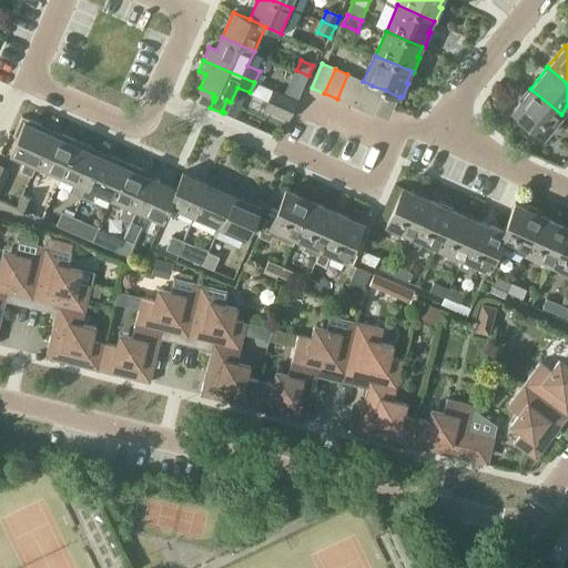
[(296,70),(284,95),(296,101),(303,87),(304,87),(308,75),(296,70)]
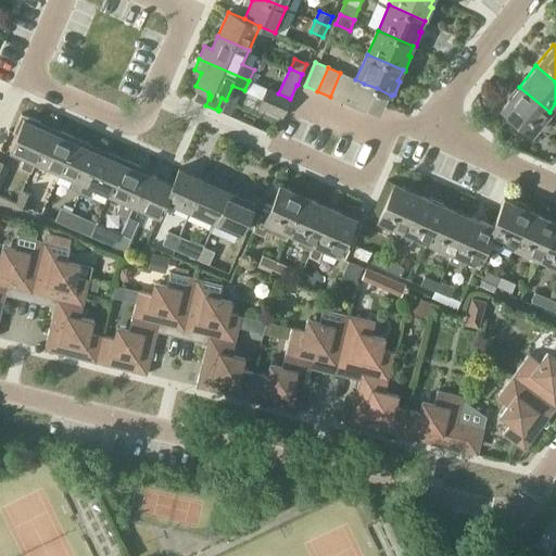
[(330,97),(342,102),(352,78),(340,73),(330,97)]
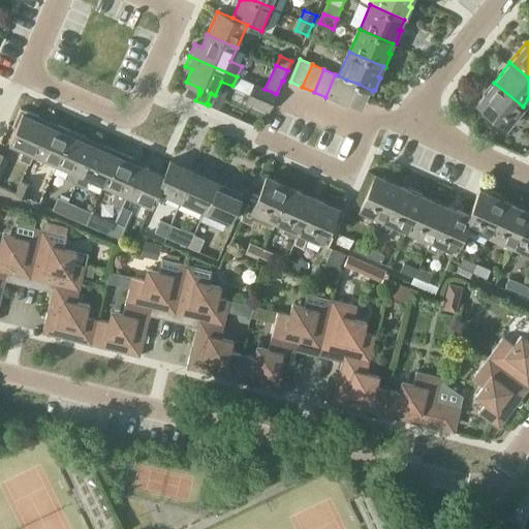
[(346,80),(338,75),(335,74),(325,97),(337,101),(346,80)]
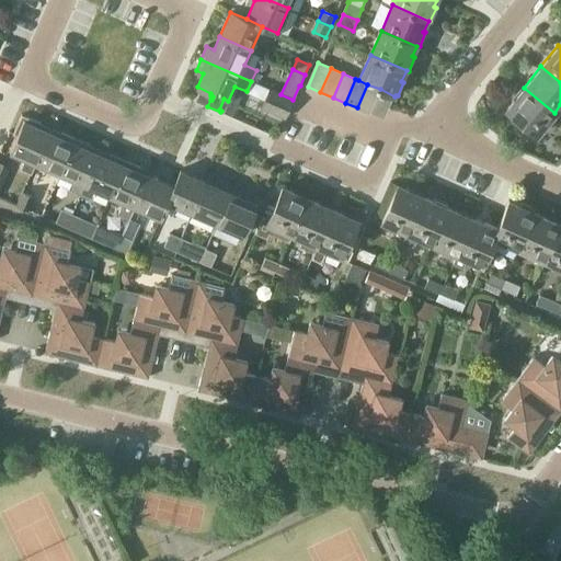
[(369,114),(380,89),(367,84),(357,107),(369,113),(369,114)]
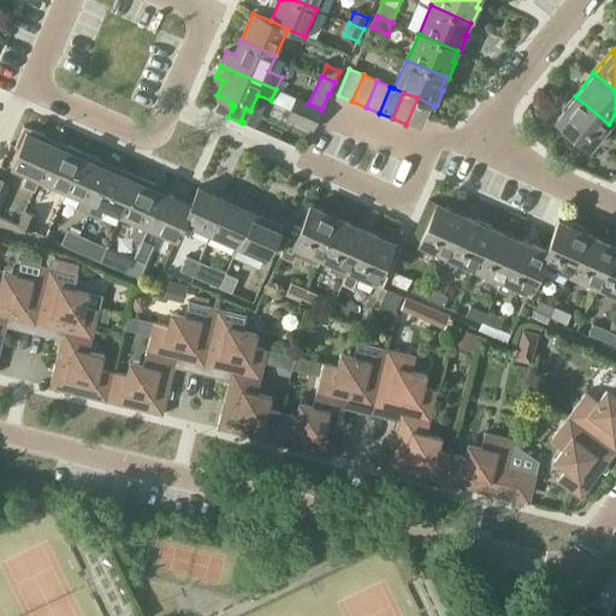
[(561,108),(563,110),(555,120),(574,136),(588,147),(590,148),(609,124),(575,96),(573,98),(572,96),(561,108)]
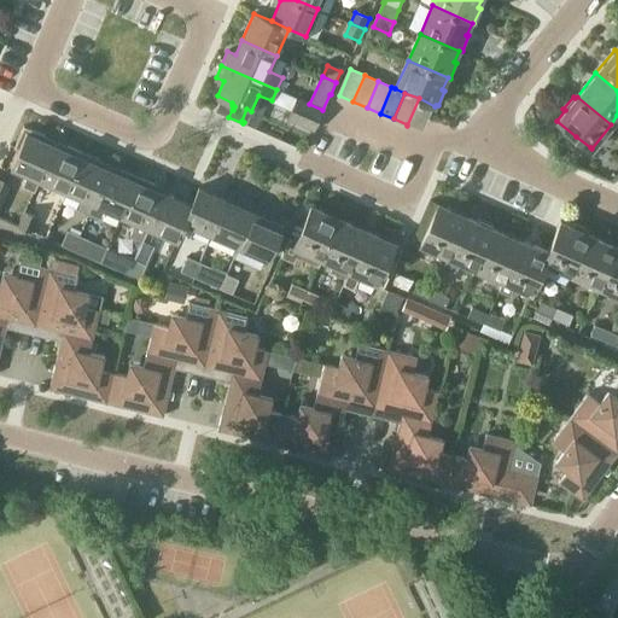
[(286,120),(314,132),(324,110),(322,110),(309,104),(296,99),(286,120)]
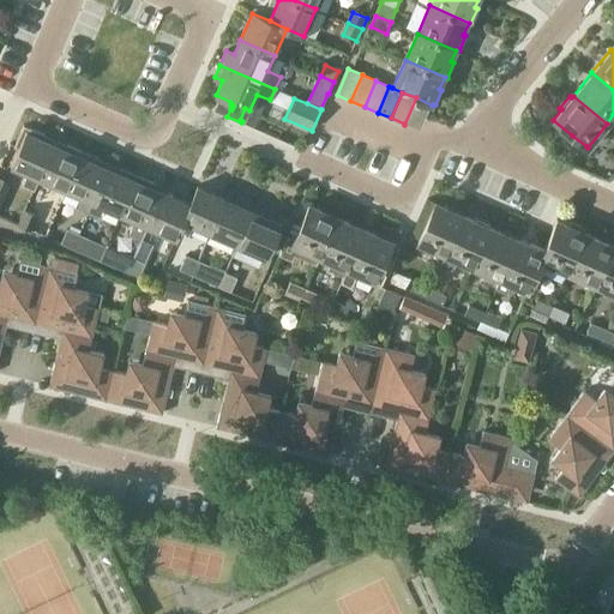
[(40,179),(54,145),(43,140),(46,136),(24,126),(16,146),(19,149),(12,166),(26,173),(22,186),(34,192),(40,179)]
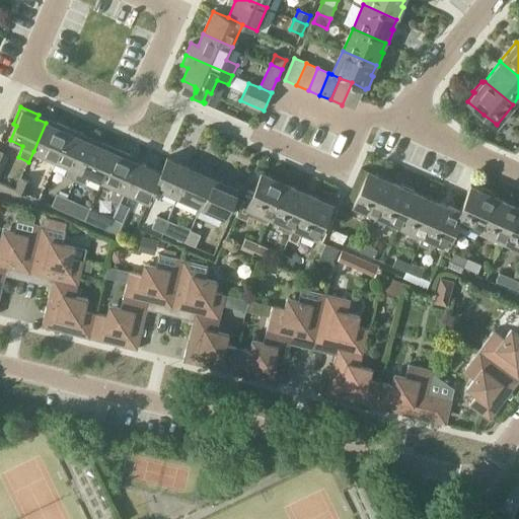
[(484,115),(478,121),(491,130),(496,124),(484,115)]
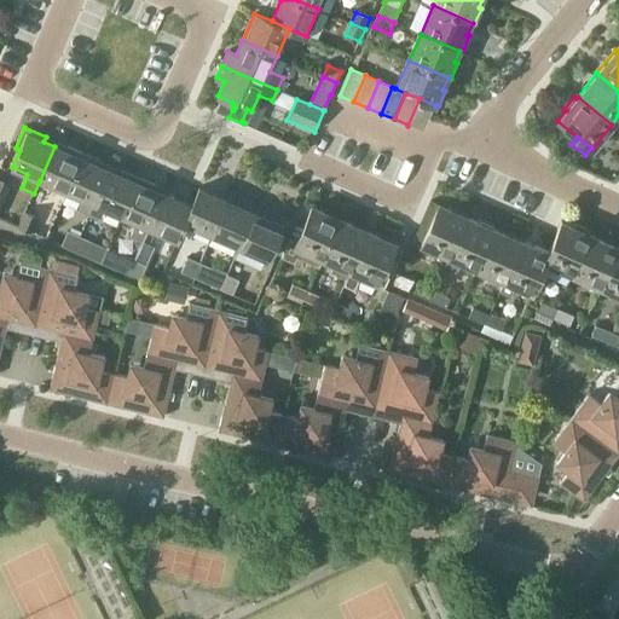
[(82,158),(55,146),(40,180),(68,192),(82,158)]
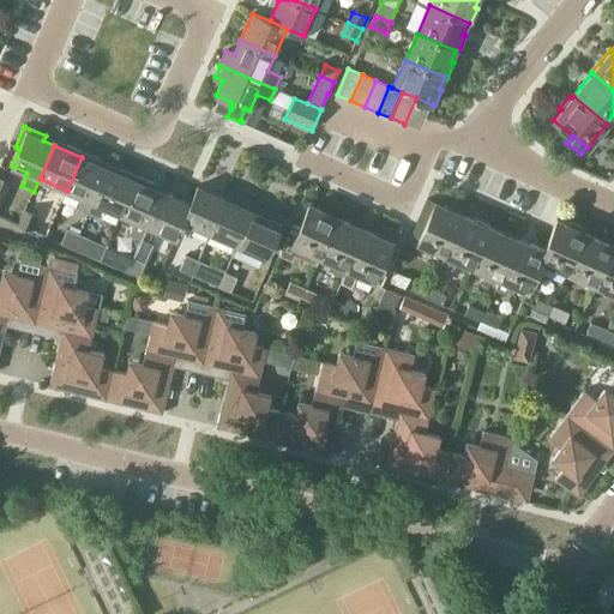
[(89,214),(94,203),(108,169),(82,157),(67,191),(80,197),(77,209),(89,214)]
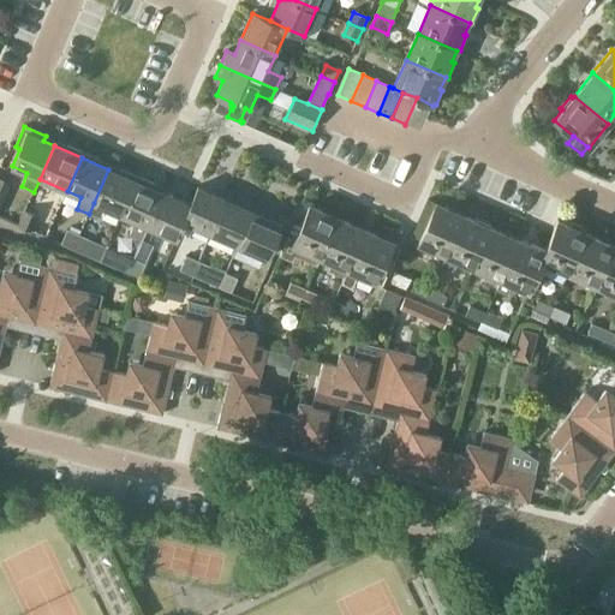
[(106,208),(121,215),(136,181),(108,169),(94,203),(89,214),(97,216),(102,215),(106,208)]
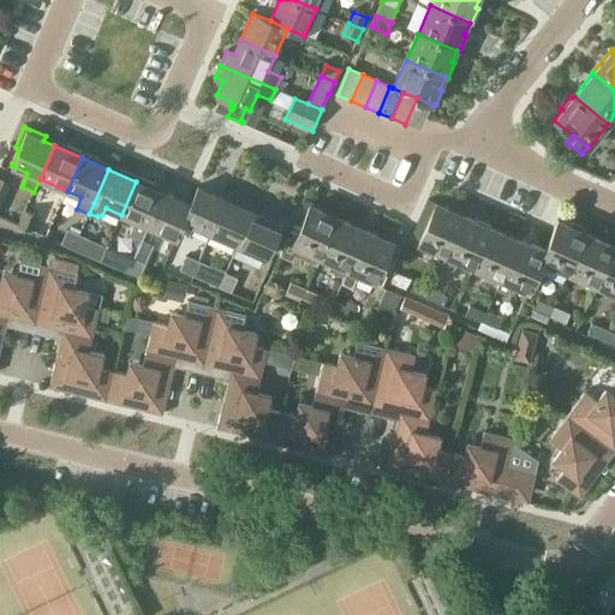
[(0,206),(11,181),(0,177),(0,206)]
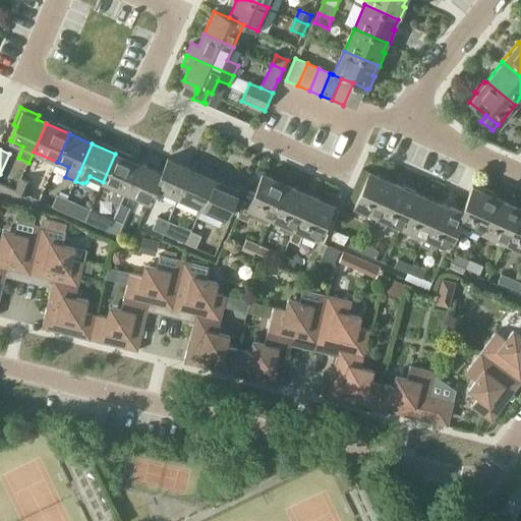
[(124,192),(125,192),(138,164),(115,154),(103,182),(114,187),(109,198),(120,204),(124,192)]
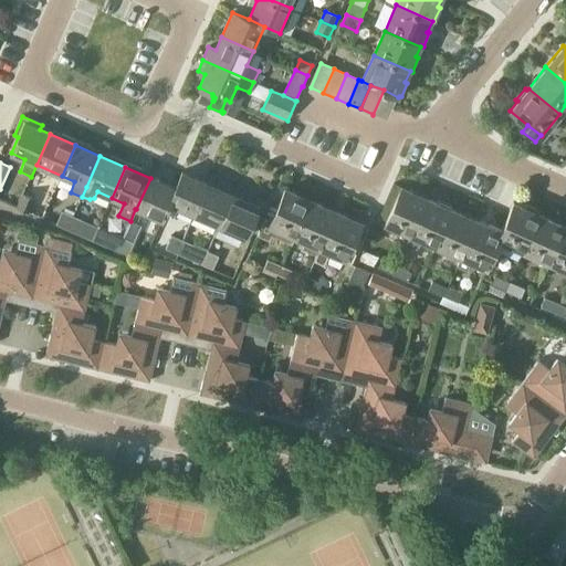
[(181,173),(175,189),(168,205),(194,216),(202,197),(208,185),(207,185),(181,173)]
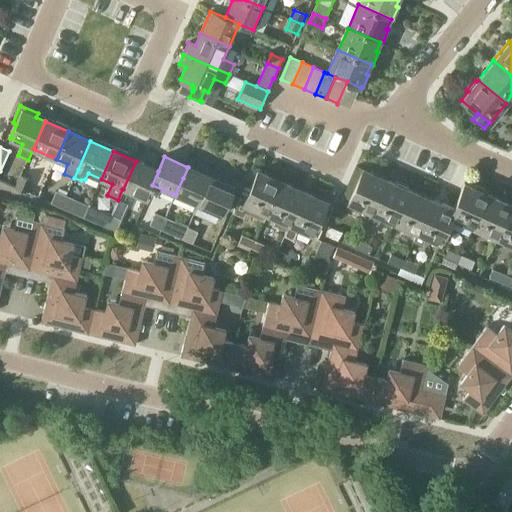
[(207,185),(211,177),(214,170),(191,159),(187,167),(188,167),(183,178),(175,195),(198,205),(207,185)]
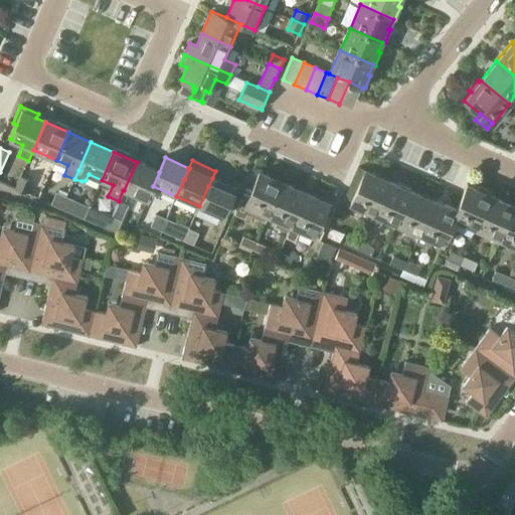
[(147,200),(153,186),(159,172),(137,162),(124,190),(147,200)]
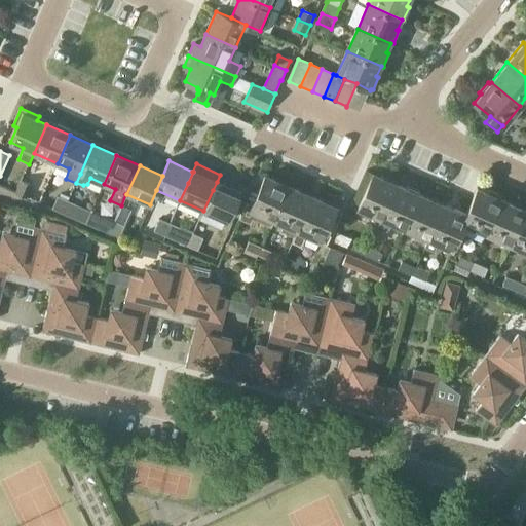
[(358,208),(380,218),(395,184),(372,174),(358,208)]
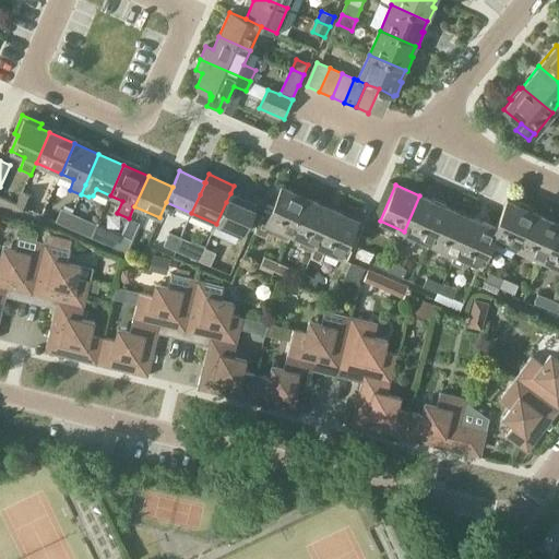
[(258,195),(234,186),(230,193),(226,202),(216,224),(241,235),(256,204),(254,204),(258,195)]
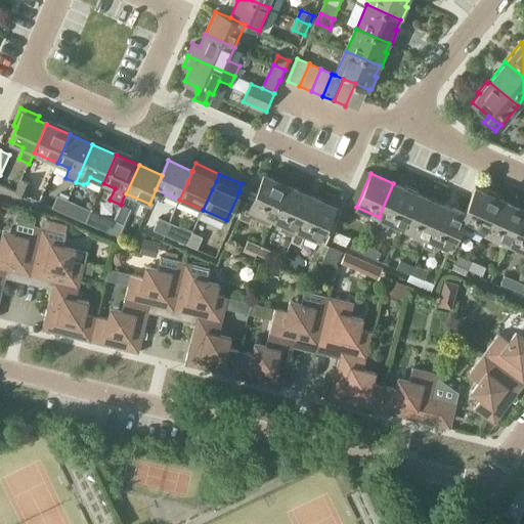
[(269,226),(272,219),(288,185),(264,174),(251,204),(246,202),(238,218),(249,222),(251,218),(269,226)]
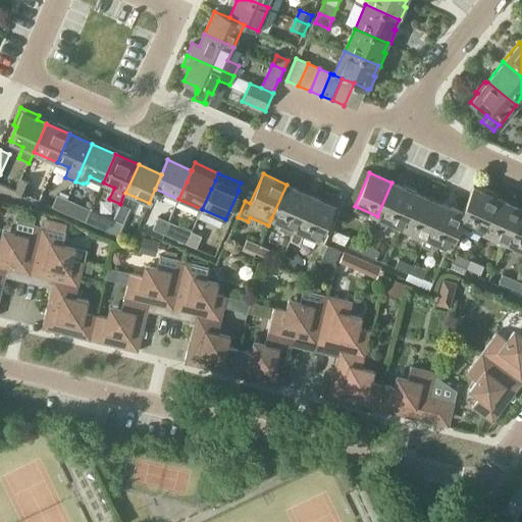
[(31,184),(21,179),(16,191),(25,196),(31,184)]
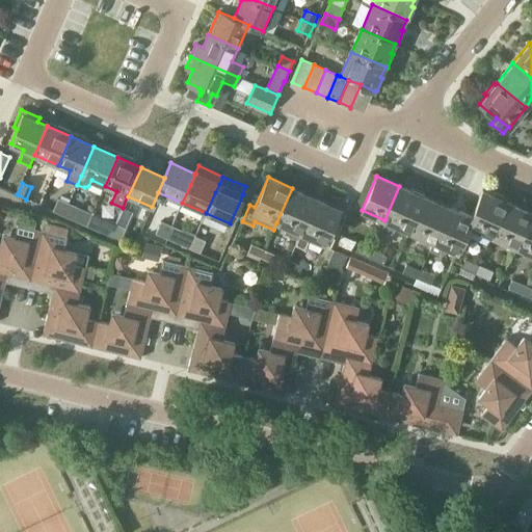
[(399,186),(384,220),(386,220),(380,232),(388,235),(393,233),(396,224),(409,231),(424,196),(423,196),(424,194),(410,188),(409,190),(399,186)]
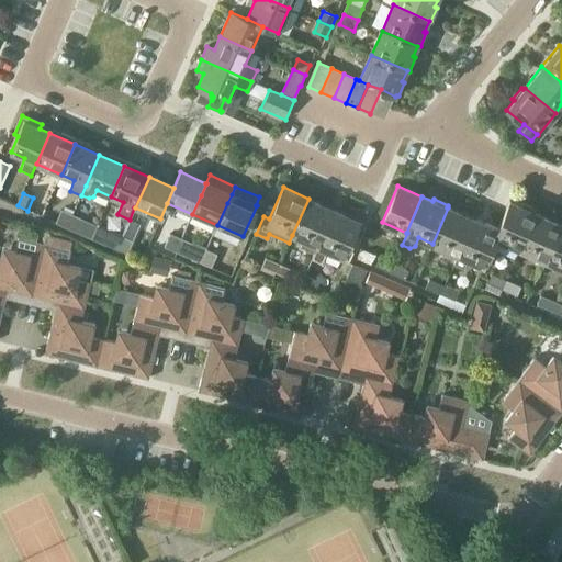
[(314,253),(317,246),(333,210),(308,199),(292,235),(303,239),(300,246),(314,253)]
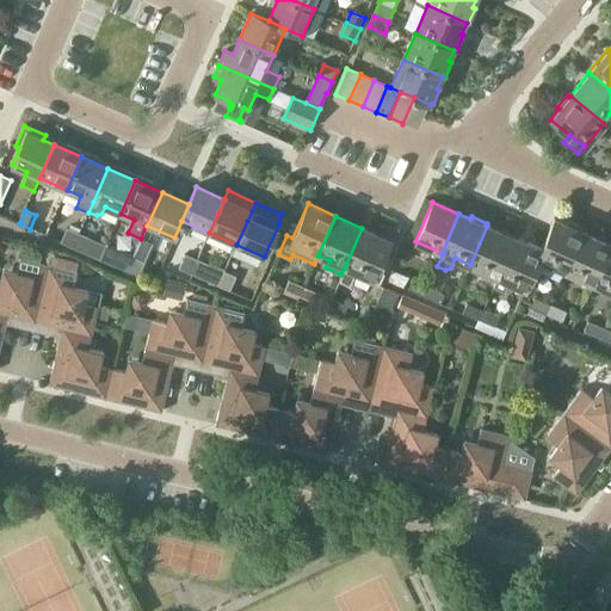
[(538,260),(566,272),(582,232),(555,220),(541,250),(543,251),(538,260)]
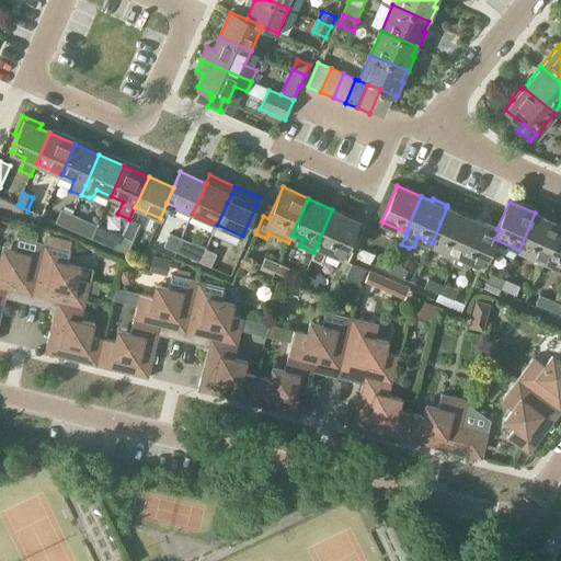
[(432,243),(457,254),(472,218),(447,207),(432,243)]
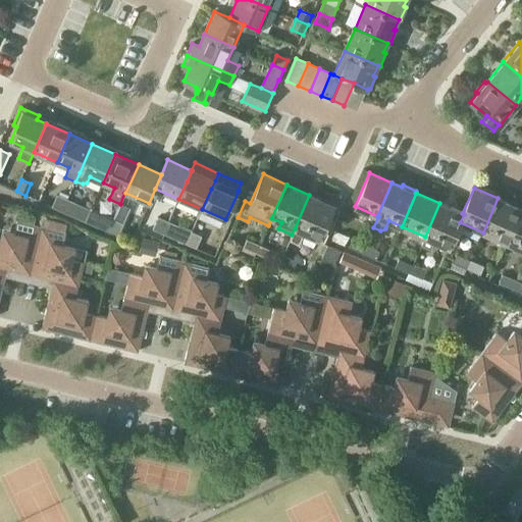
[(332,205),(309,195),(295,228),(292,235),(289,241),(299,245),(304,232),(318,239),(319,235),(326,238),(330,228),(323,225),(332,205)]
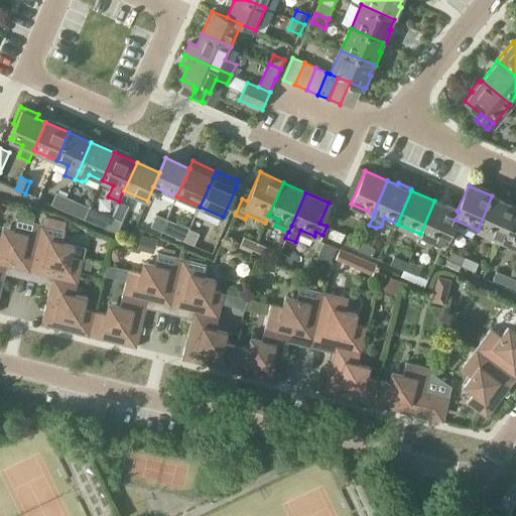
[(51,205),(61,210),(67,198),(56,194),(51,205)]
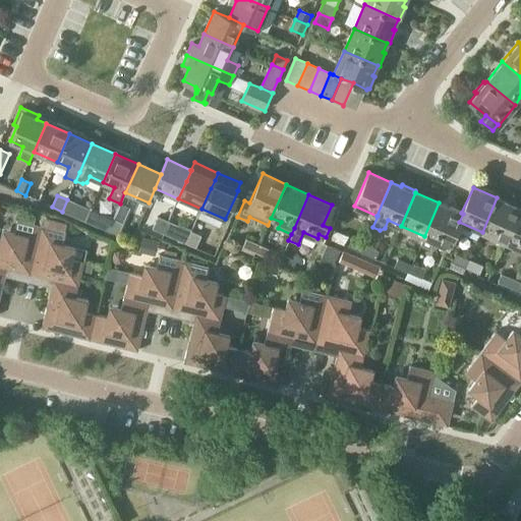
[(482,232),(505,242),(520,208),(497,197),(482,232)]
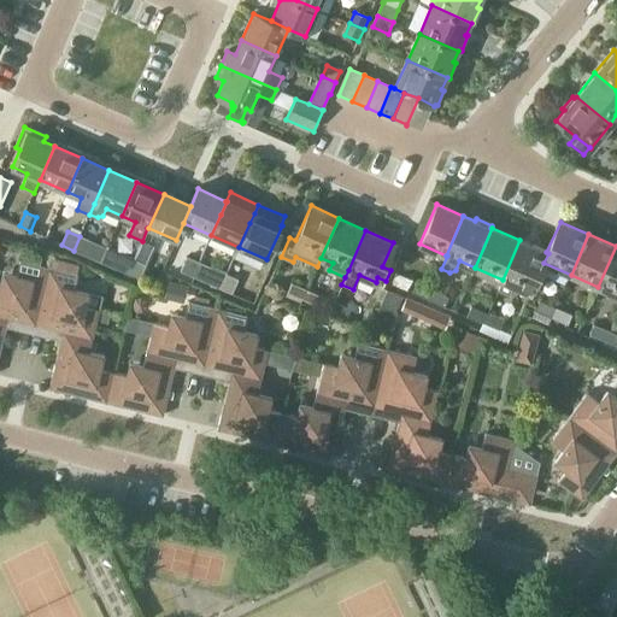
[(90,241),(80,236),(74,251),(84,254),(90,241)]
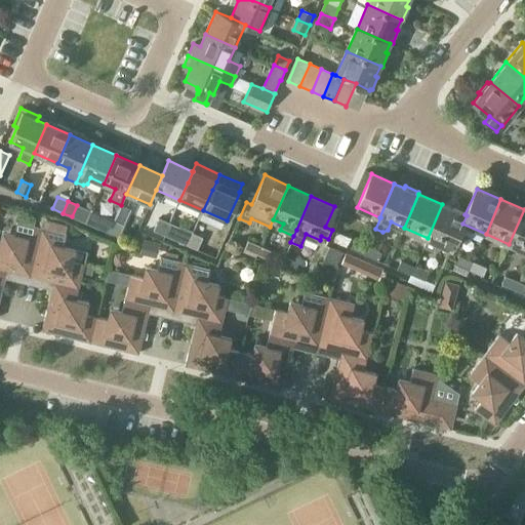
[(451,248),(462,224),(467,215),(465,214),(442,204),(428,238),(451,248)]
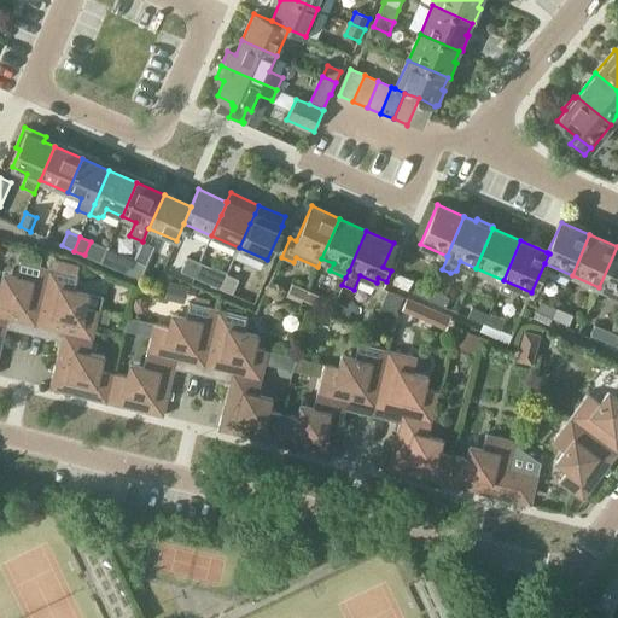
[(599,287),(617,295),(617,246),(599,287)]
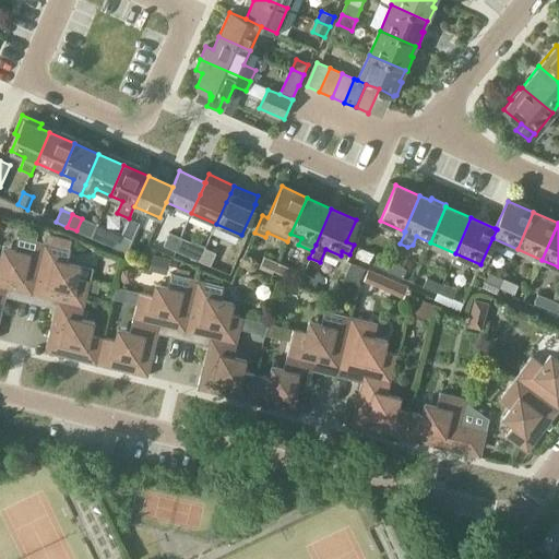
[(105,244),(116,249),(121,237),(110,232),(105,244)]
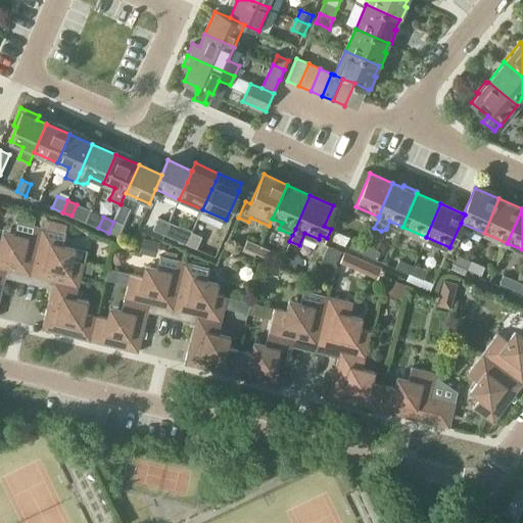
[(153,230),(163,235),(169,223),(158,219),(153,230)]
